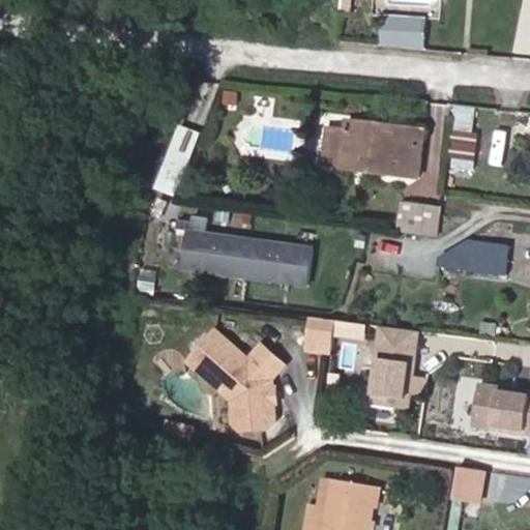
[(386,19),(384,46),(425,50),(428,23),(386,19)]
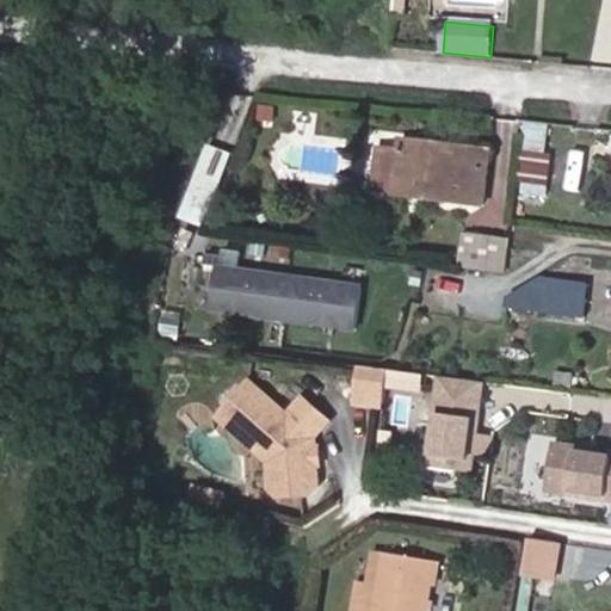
[(403,141),(402,149),(437,153),(437,146),(403,141)]
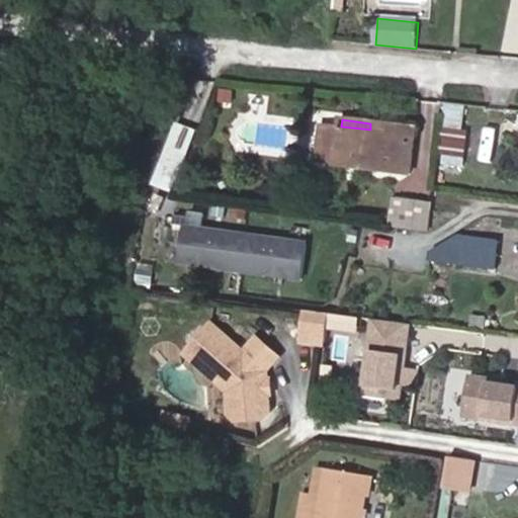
[(470,125),(443,121),(438,151),(465,155),(470,125)]
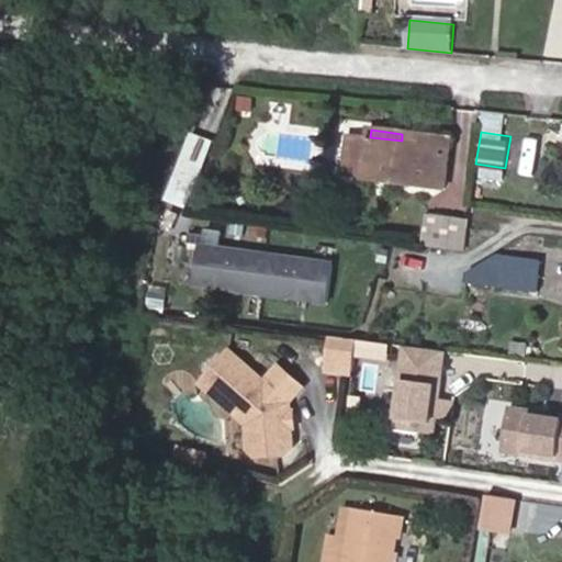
[(445,189),(449,156),(433,154),(435,138),(402,134),(402,141),(370,137),(369,143),(352,141),(347,177),(445,189)]
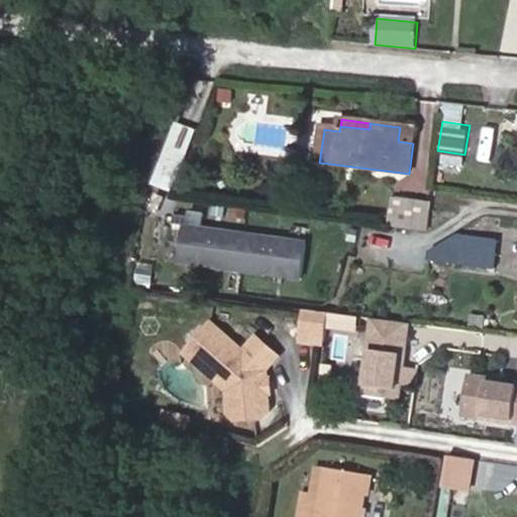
[(398,141),(413,143),(415,129),(400,127),(398,141)]
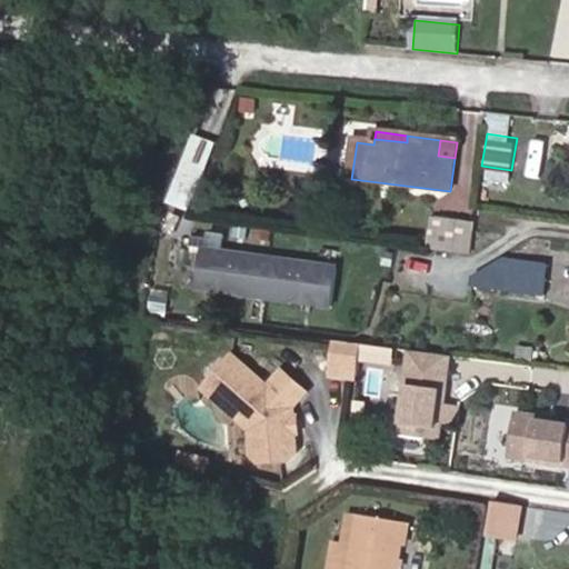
[(529,140),(526,177),(538,178),(542,141),(529,140)]
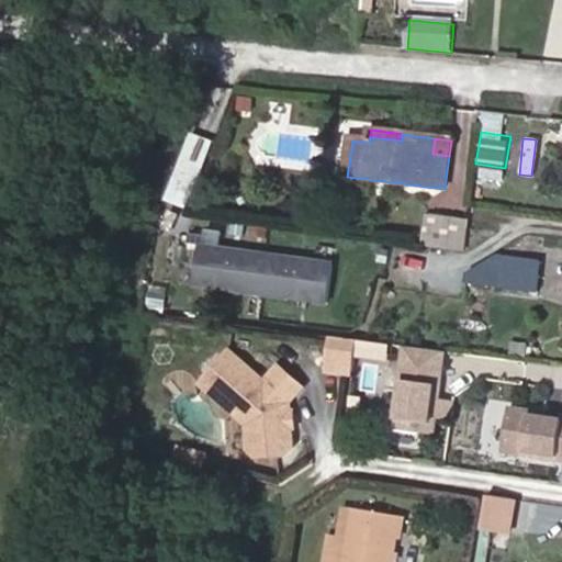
[(462,250),(467,220),(429,213),(424,246),(462,250)]
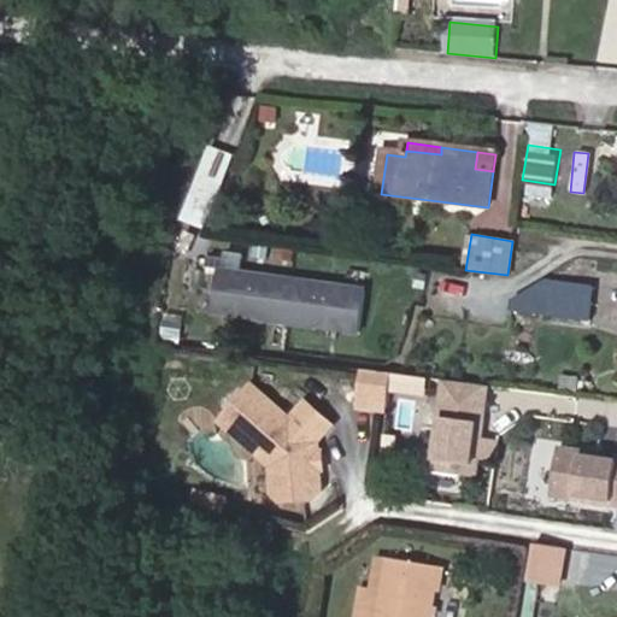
[(303,278),(230,269),(224,311),(297,321),(303,278)]
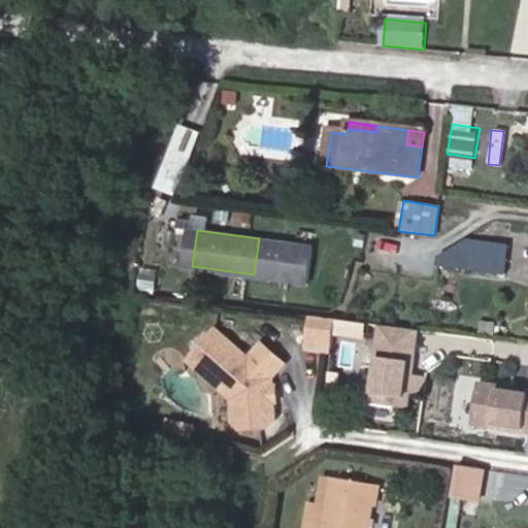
[(320,246),(259,238),(254,274),(316,283),(320,246)]
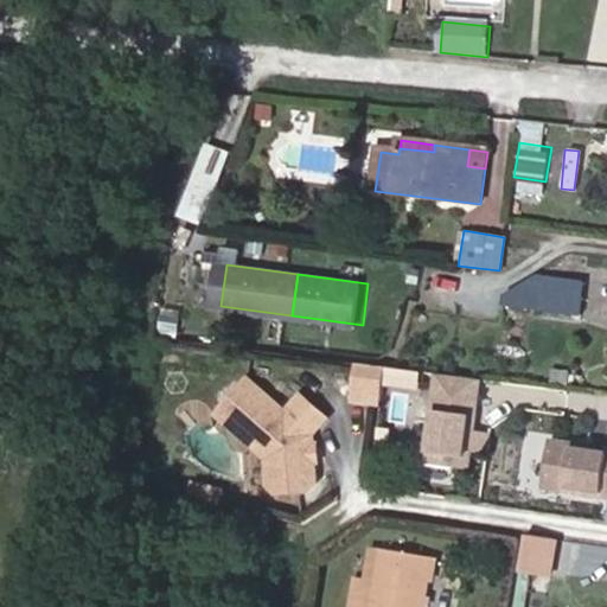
[(511,278),(509,287),(586,300),(588,283),(543,278),(543,281),(511,278)]
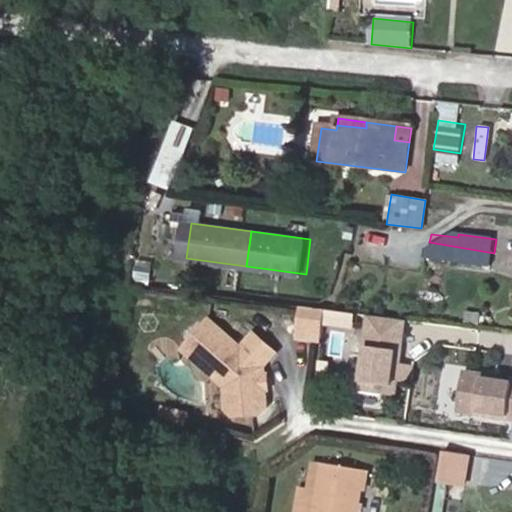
[(494,253),(429,242),(427,258),(492,267),(494,253)]
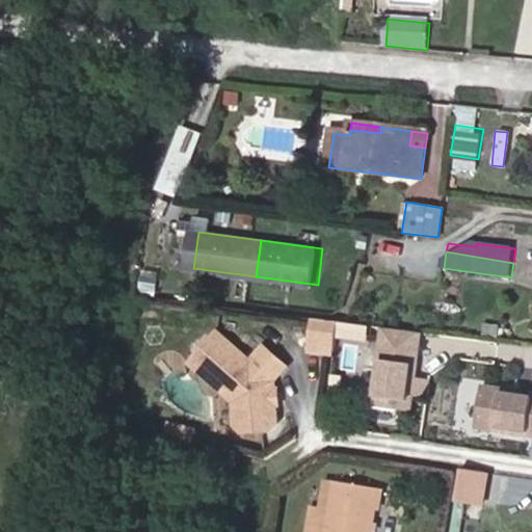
[(335,354),(339,323),(314,320),(310,352),(335,354)]
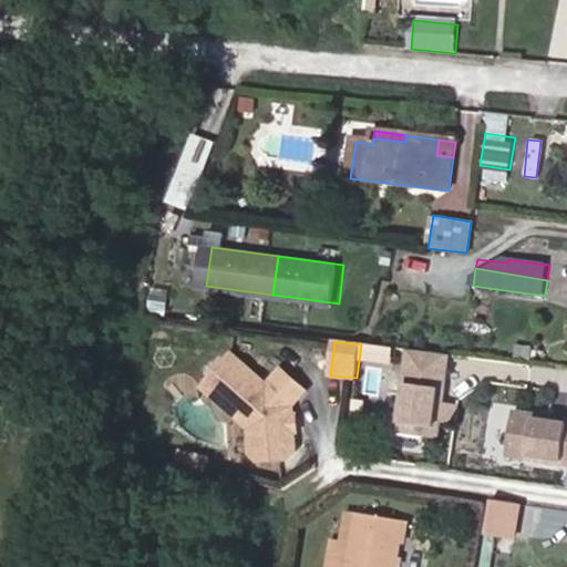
[(450,357),(409,351),(398,434),(439,440),(450,357)]
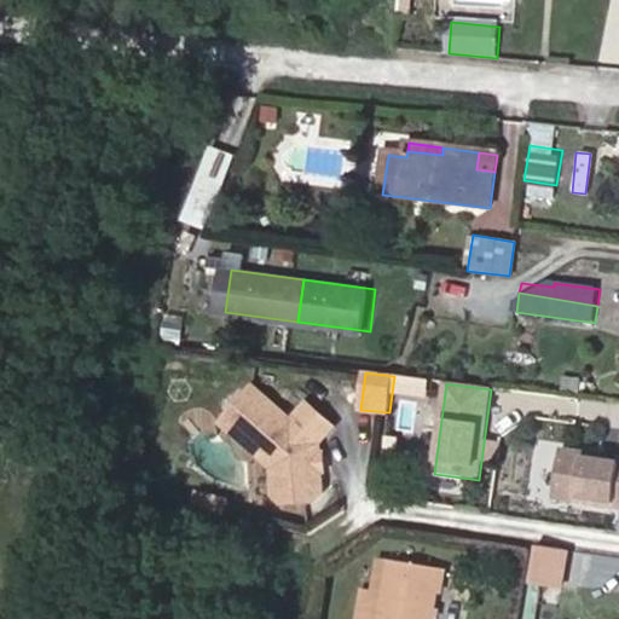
[(253,388),(221,424),(273,466),(275,496),(285,504),(311,503),(322,492),(319,444),(335,427),(308,404),(293,421),(253,388)]
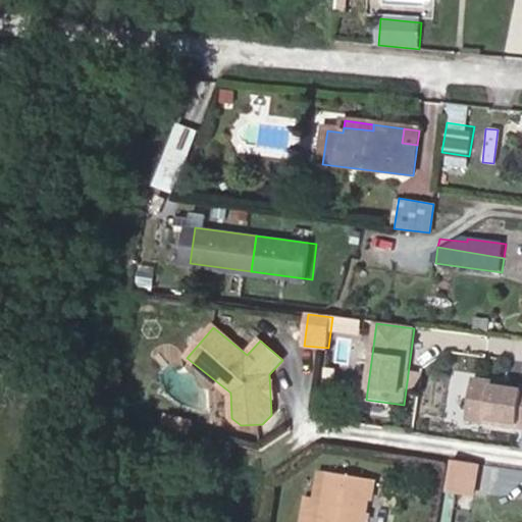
[(521,429),(521,387),(474,381),(467,422),(521,429)]
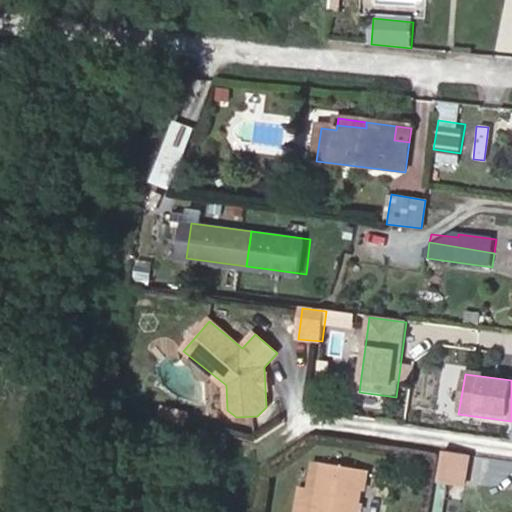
[(166,407),(163,421),(189,427),(193,413),(166,407)]
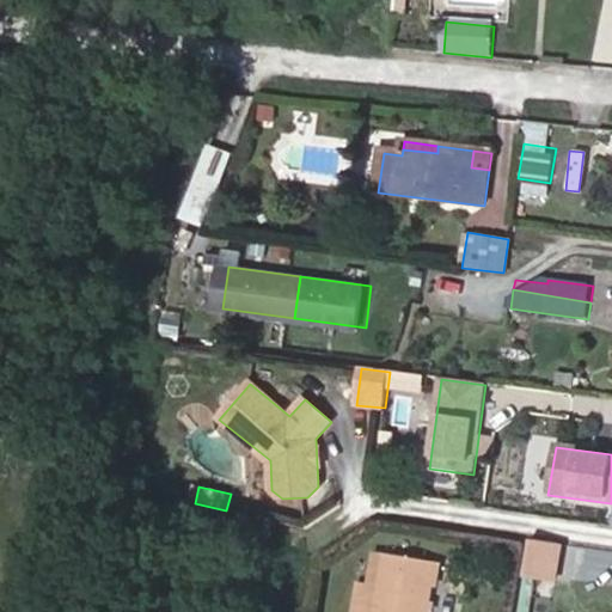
[(532,540),(525,583),(556,588),(563,545),(532,540)]
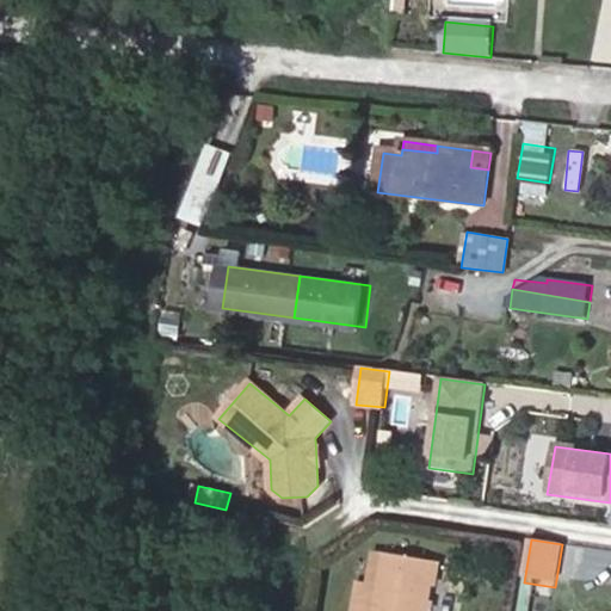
[(351,610),(427,610),(436,563),(384,554),(378,591),(355,587),(351,610)]
